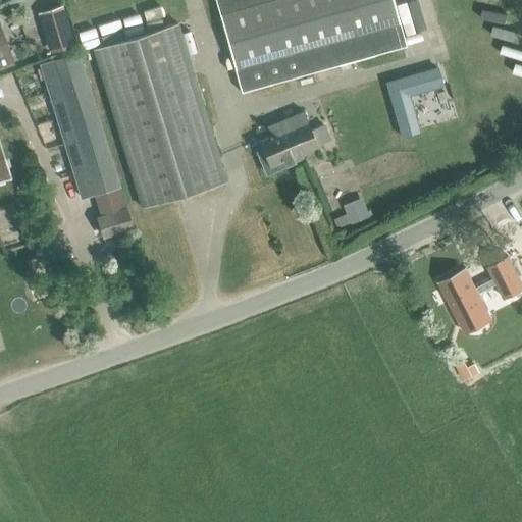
[(214,0),(226,41),(241,92),(406,47),(393,0),(214,0)]
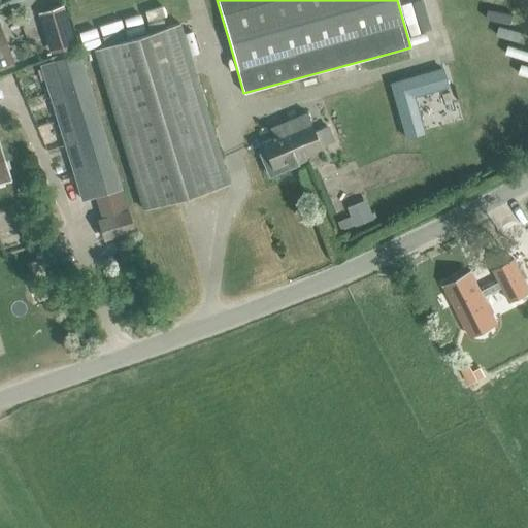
[(75,45),(65,13),(63,5),(37,13),(50,54),(65,48),(75,45)]
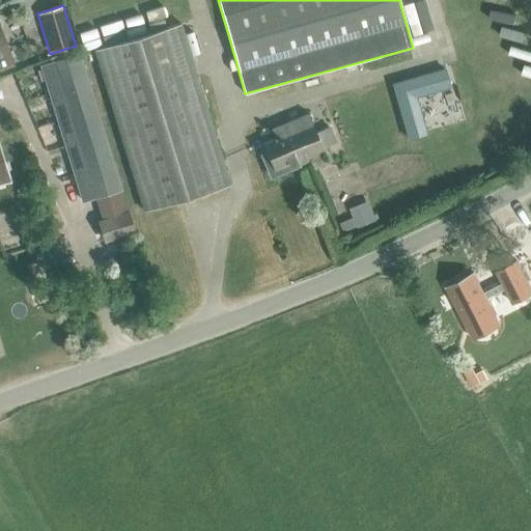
[(182,23),(94,49),(143,211),(229,184),(182,23)]
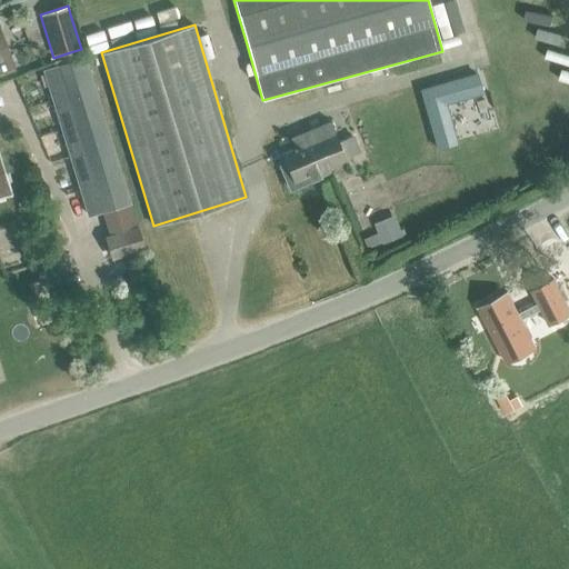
[(0,76),(16,70),(0,27),(0,76)]
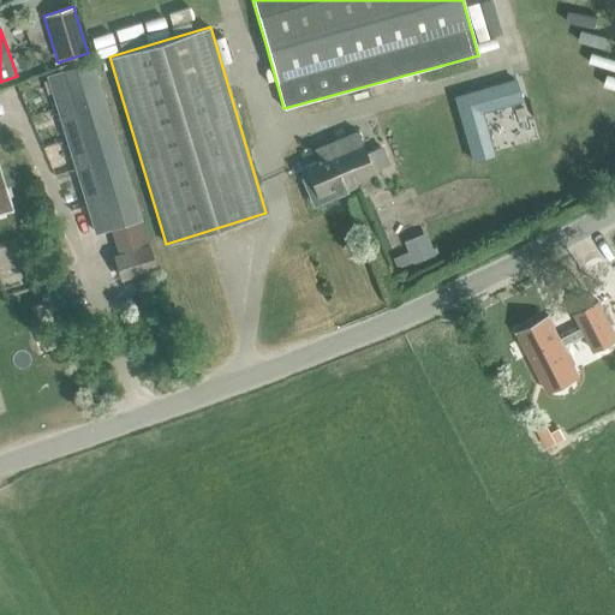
[(90,63),(47,76),(96,233),(109,228),(143,219),(94,61),(90,63)]
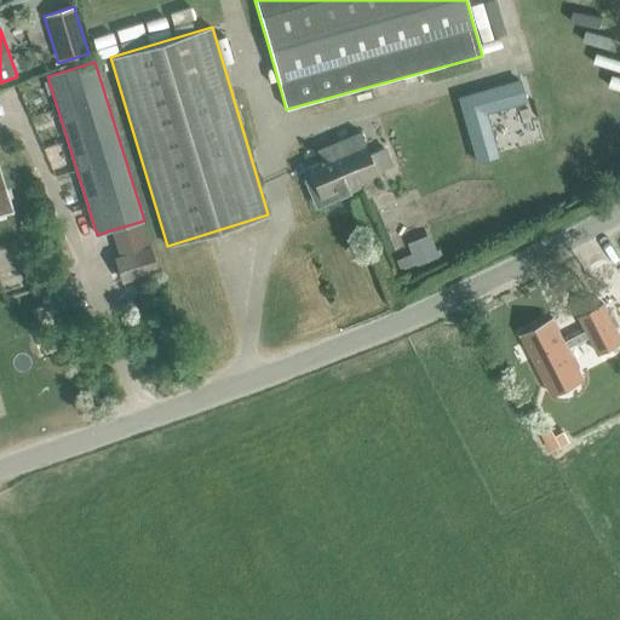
[(310,176),(305,178),(315,204),(346,190),(345,188),(355,183),(354,181),(377,171),(360,130),(315,148),(320,159),(305,165),(310,176)]
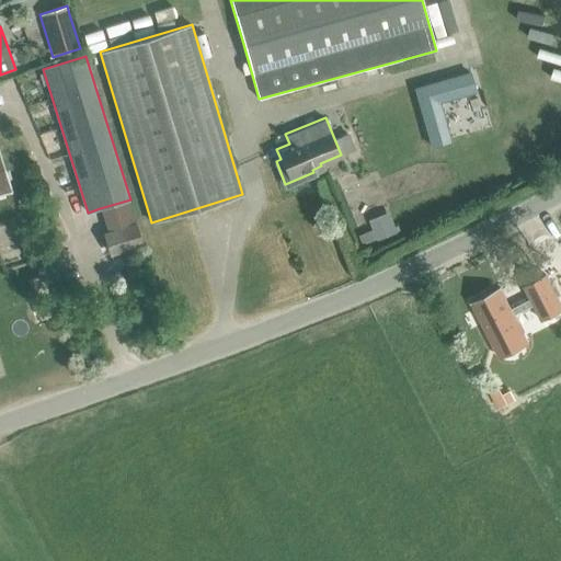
[(0,193),(10,191),(0,158),(0,193)]
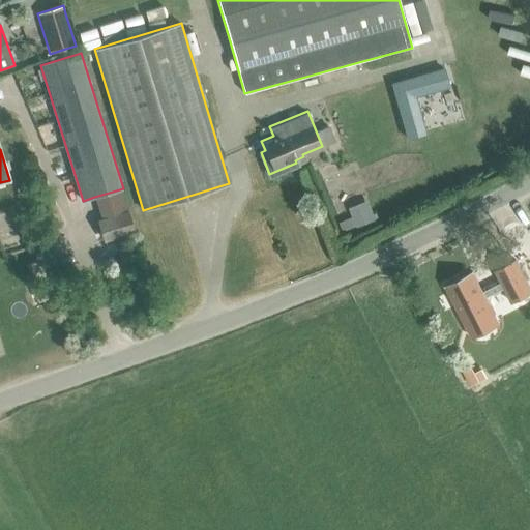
[(102,217),(97,218),(105,240),(136,231),(128,209),(102,217)]
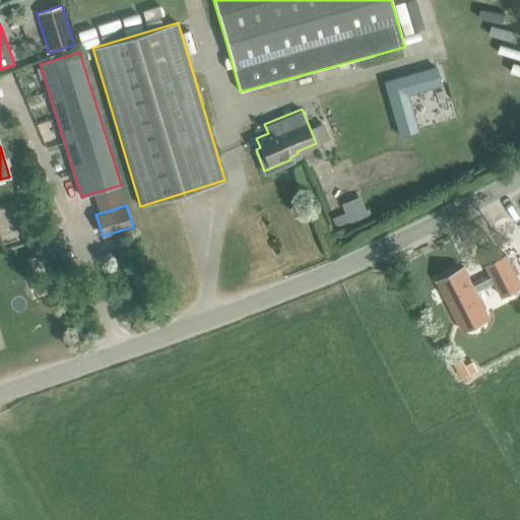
[(463,266),(436,280),(440,287),(449,306),(458,323),(485,310),(476,293),(495,283),(502,298),(519,287),(519,283),(505,255),(494,261),(485,265),(492,276),(473,286),(463,266)]
